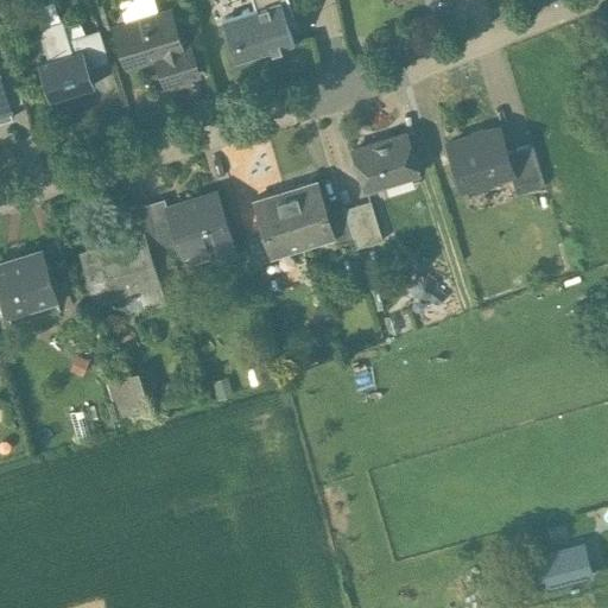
[(289,0),(252,0),(254,6),(221,17),(234,59),(271,49),(271,50),(282,46),(280,45),(293,40),(284,12),(292,10),(289,0)]
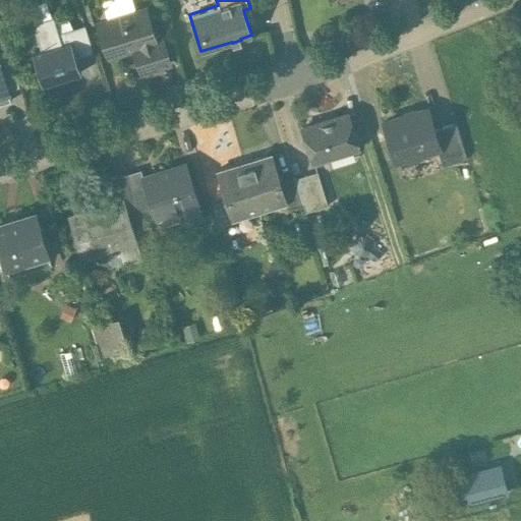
[(145,8),(98,22),(108,54),(133,46),(155,40),(145,8)]
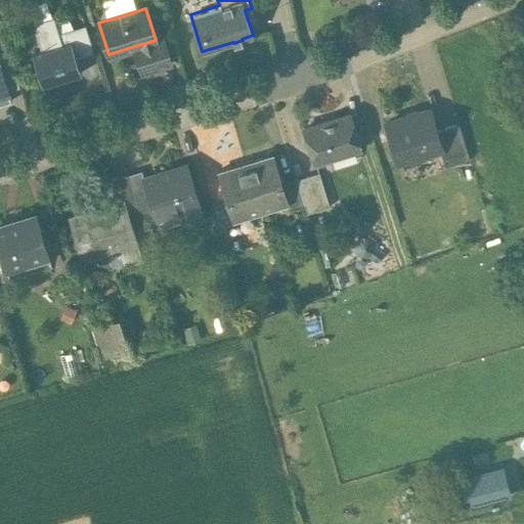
[(68,29),(57,32),(52,15),(50,16),(34,22),(40,38),(39,39),(41,48),(32,51),(42,84),(81,73),(76,55),(82,54),(77,38),(71,40),(68,29)]
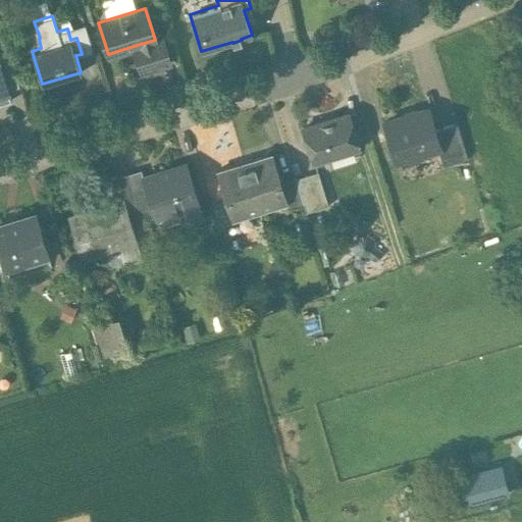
[(93,50),(85,22),(84,23),(67,29),(70,40),(76,38),(82,54),(87,52),(93,50)]
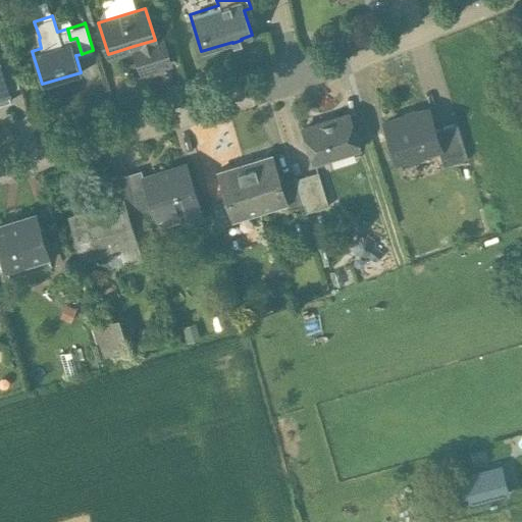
[(155,40),(134,46),(141,70),(169,62),(161,38),(155,40)]
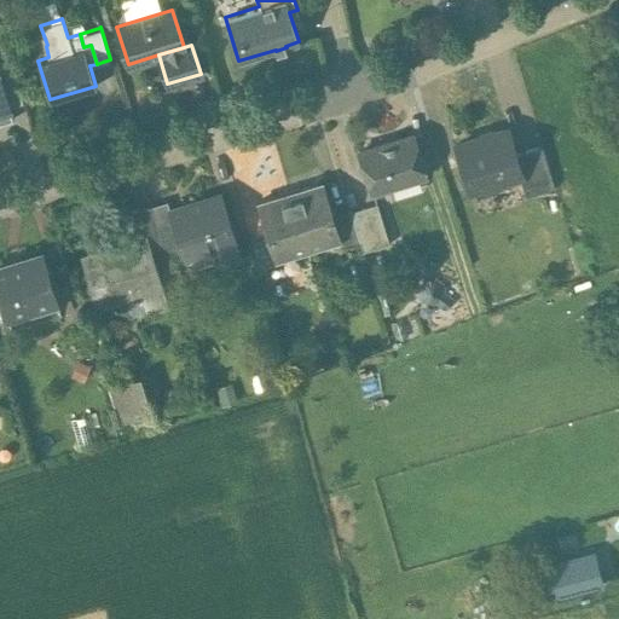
[(4,87),(0,87),(0,122),(13,119),(4,87)]
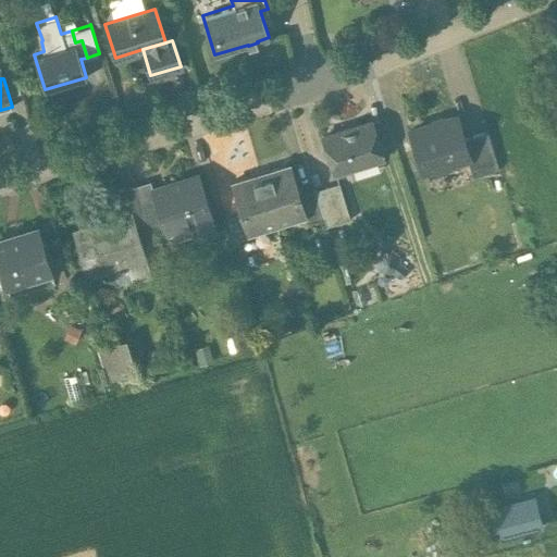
[(445,119),(442,118),(432,121),(431,123),(410,130),(423,171),(428,170),(434,173),(448,169),(453,162),(467,158),(469,157),(463,138),(456,115),(445,119)]
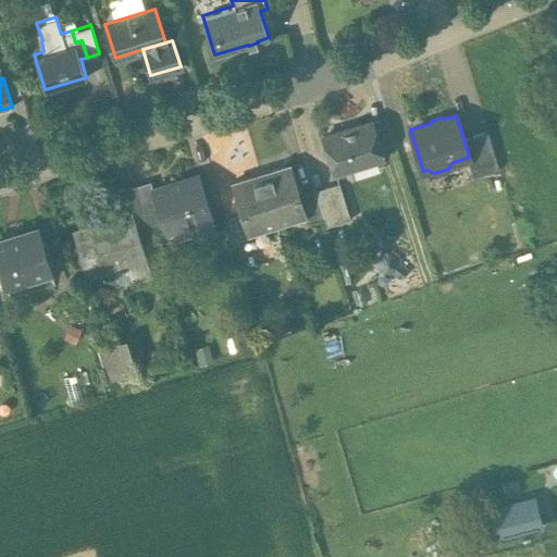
[(371,121),(323,136),(334,171),(382,156),(371,121)]
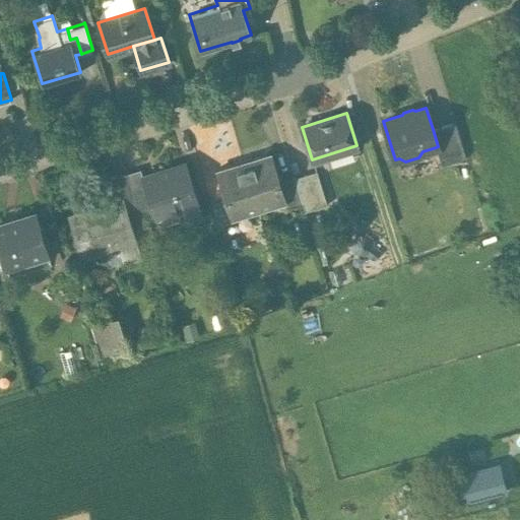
[(455,122),(433,129),(438,146),(436,147),(442,165),(466,156),(455,122)]
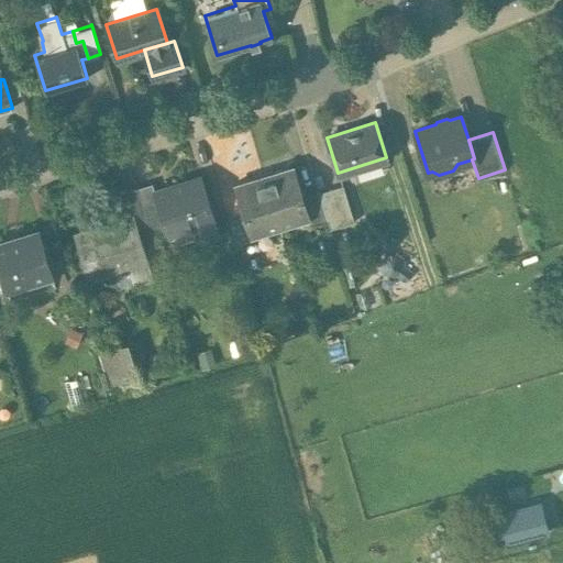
[(293,166),(264,175),(279,225),(308,217),(309,217),(302,197),(293,166)]
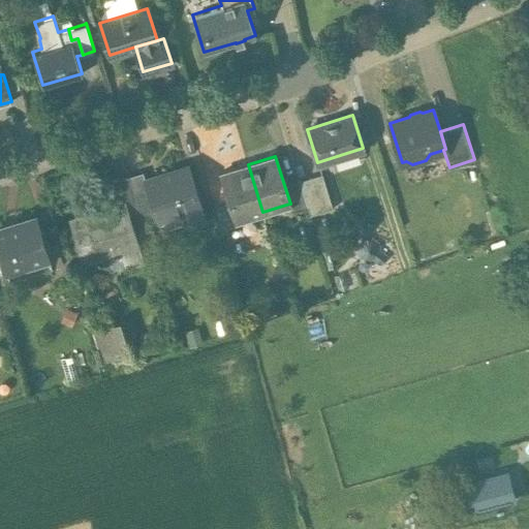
[(248,164),(220,173),(229,201),(235,220),(236,220),(262,212),(248,164)]
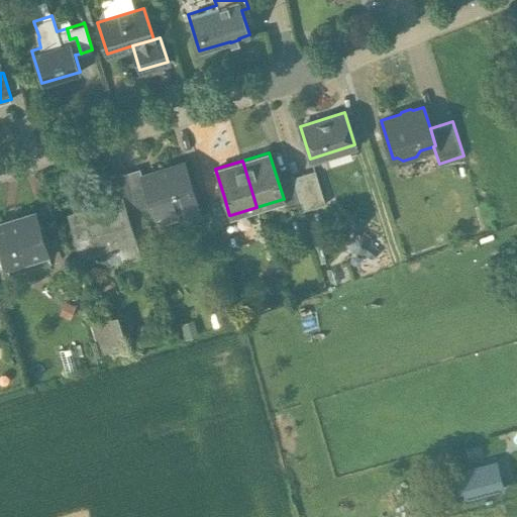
[(141,175),(140,175),(150,208),(153,215),(154,215),(152,210),(176,203),(181,218),(200,211),(185,162),(141,175)]
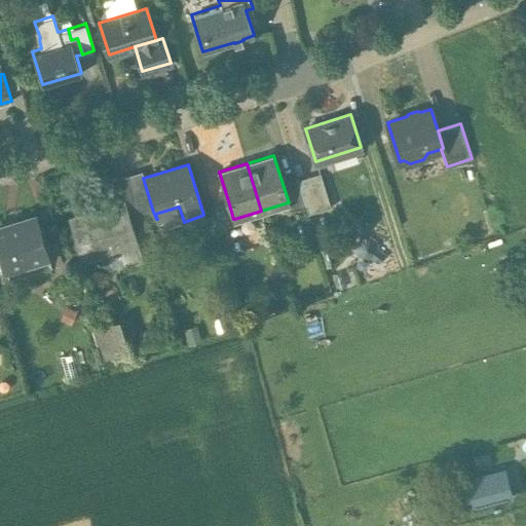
[(142,171),(129,174),(139,204),(142,215),(153,212),(143,178),(144,178),(142,171)]
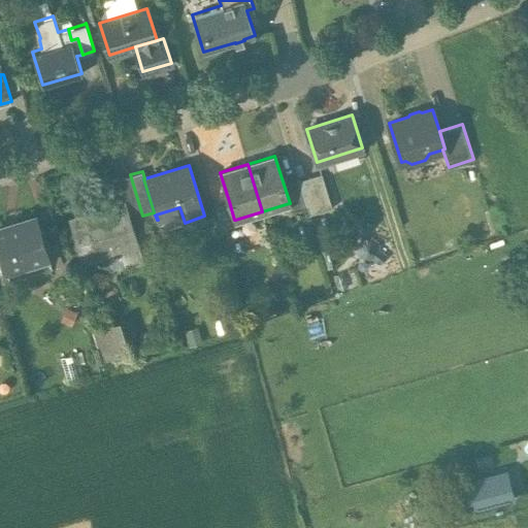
[(322,173),(299,179),(306,205),(309,215),(332,207),(322,173)]
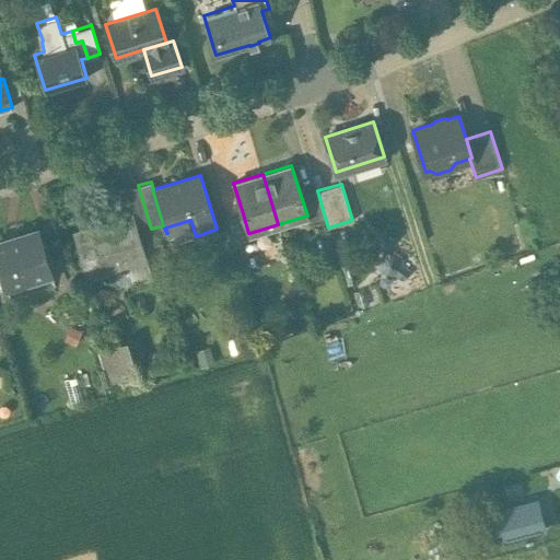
[(138,185),(125,189),(132,213),(136,222),(148,218),(138,185)]
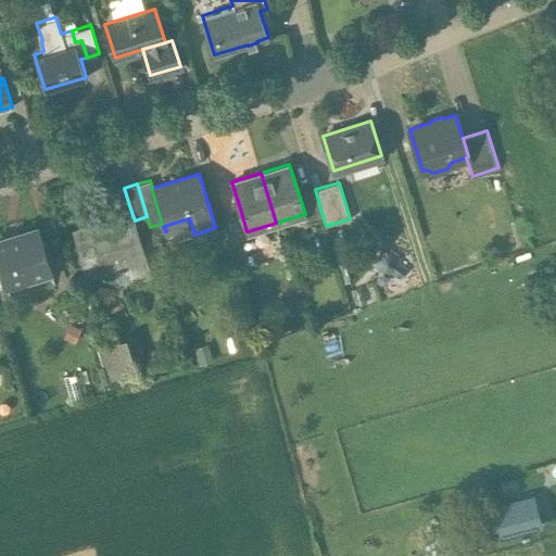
[(323,216),(315,189),(299,194),(305,214),(304,214),(306,222),(323,216)]
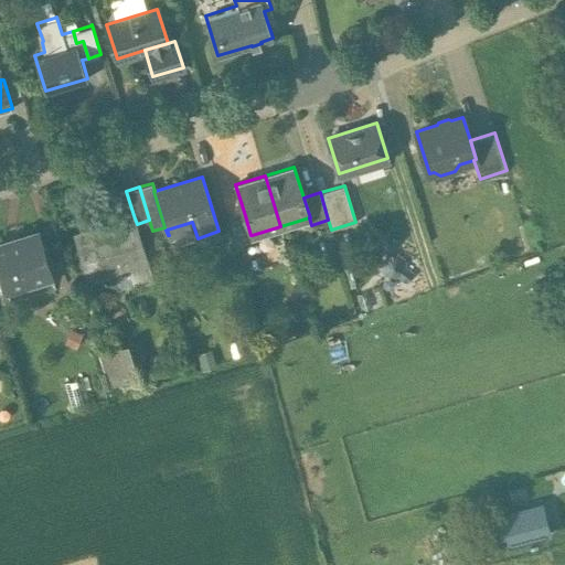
[(134,215),(75,234),(92,281),(150,262),(137,224),(134,215)]
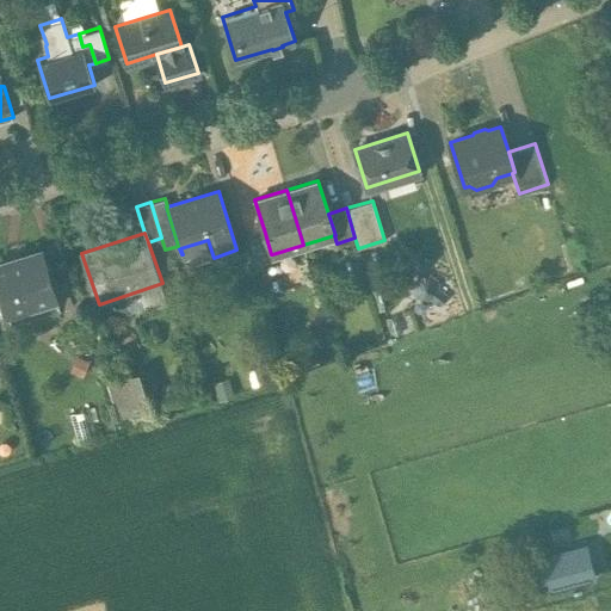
[(265,233),(247,239),(257,269),(275,263),(272,254),(271,254),(265,233)]
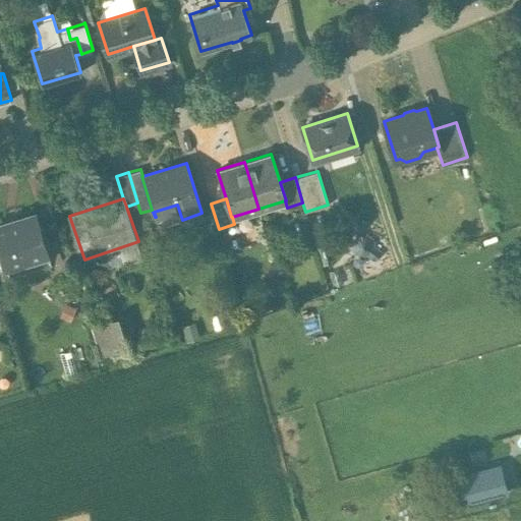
[(36,212),(0,222),(0,241),(5,258),(47,246),(44,239),(36,212)]
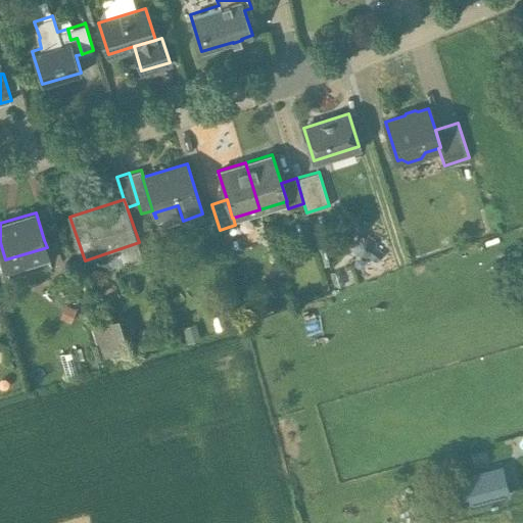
[(54,237),(44,240),(47,247),(50,257),(59,255),(54,237)]
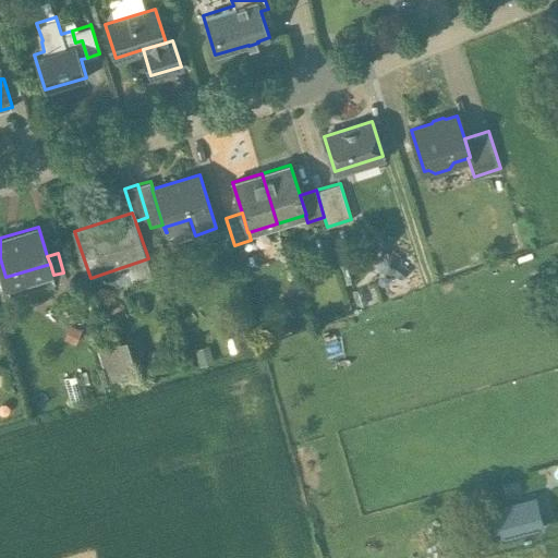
[(130,337),(97,347),(108,383),(120,378),(122,386),(143,379),(130,337)]
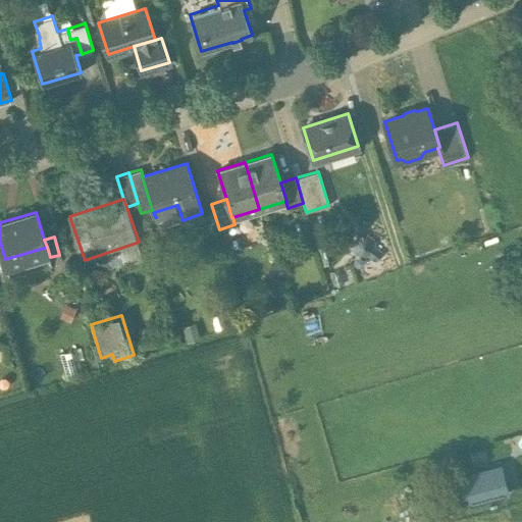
[(501,464),(461,473),(468,505),(509,494),(501,464)]
